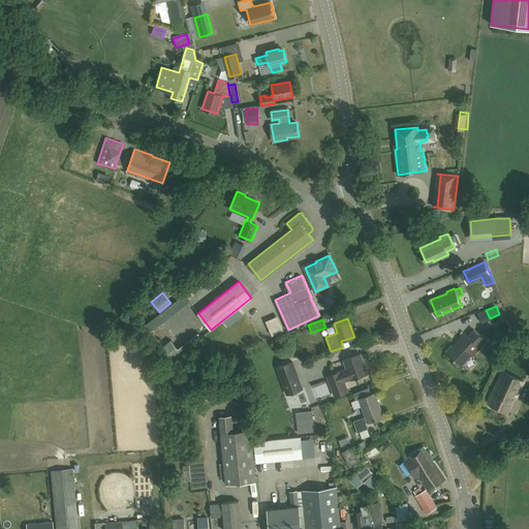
[(462,366),(485,339),(473,329),(468,335),(464,332),(446,353),(462,366)]
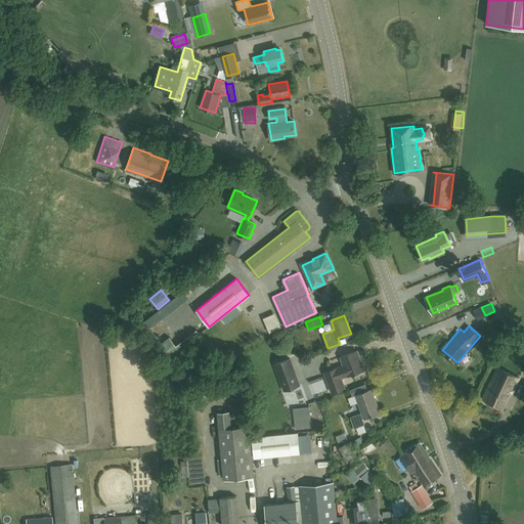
[(169,337),(155,348),(164,360),(199,334),(197,330),(176,345),(169,337)]
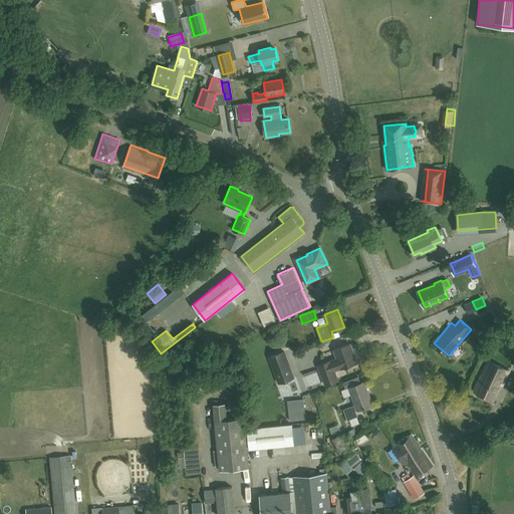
[(334,370),(340,367),(340,368),(357,362),(350,343),(334,349),(337,357),(318,364),(325,384),(338,379),(334,370)]
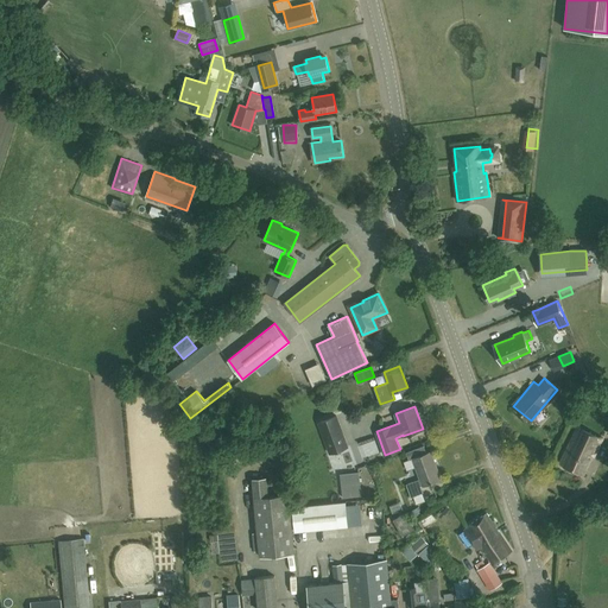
[(348,447),(336,415),(318,422),(330,453),(348,447)]
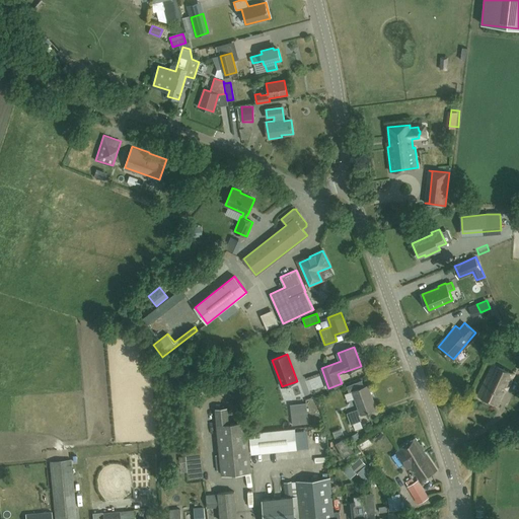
[(508,387),(514,373),(493,363),(477,395),(498,404),(507,386),(508,387)]
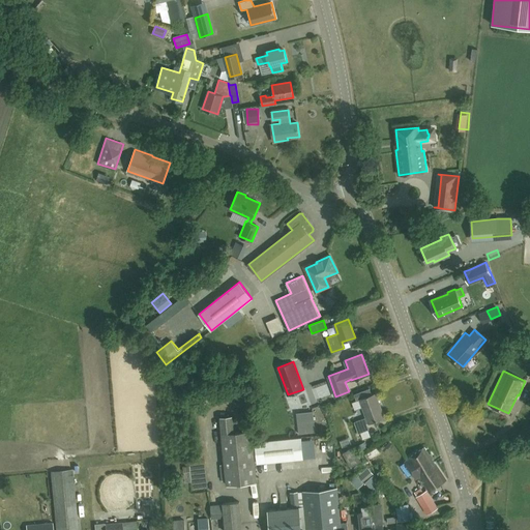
[(230,390),(246,388),(246,381),(229,383),(230,390)]
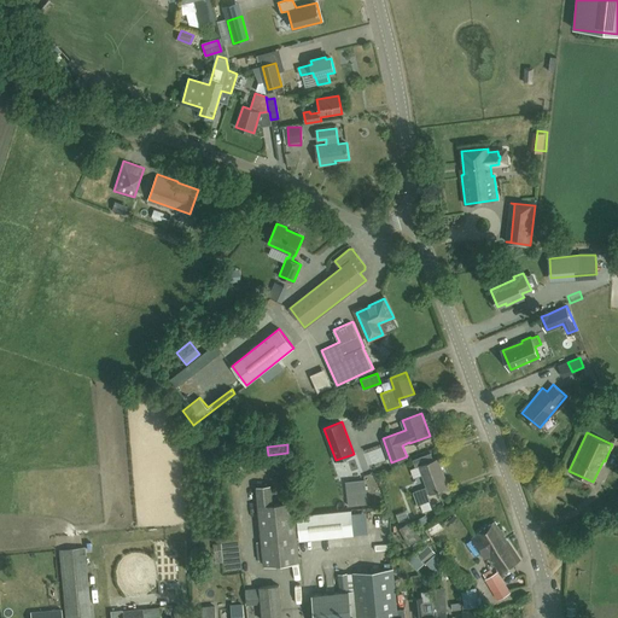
[(413,491),(418,505),(430,500),(427,493),(430,491),(430,493),(448,485),(437,459),(433,460),(431,453),(413,460),(419,476),(423,474),(427,487),(413,491)]
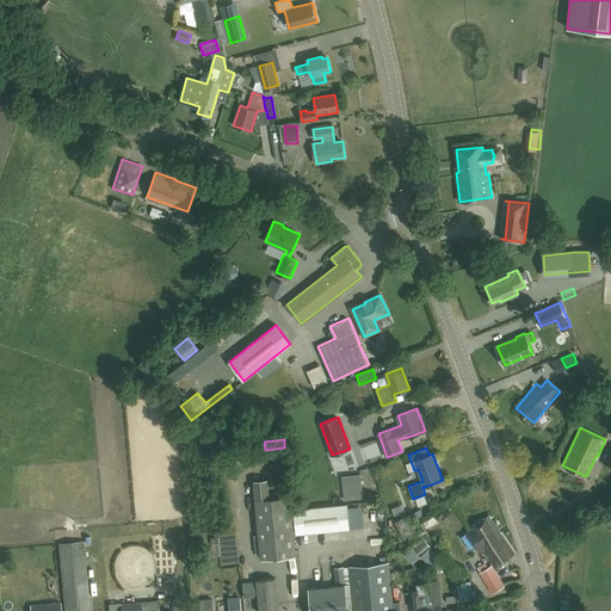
[(255,503),(261,560),(296,556),(290,499),(270,500),(267,482),(253,483),(255,503)]
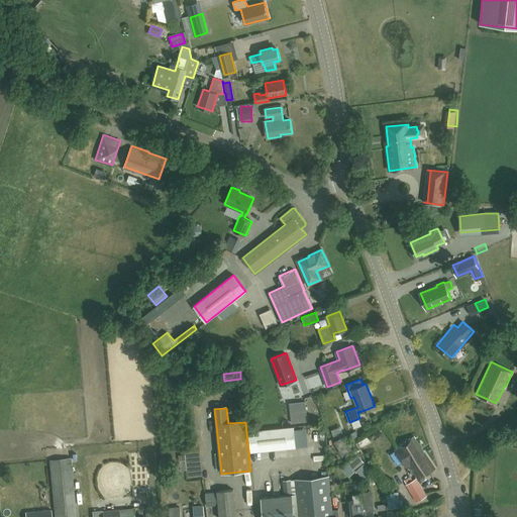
[(307,413),(290,414),(291,424),(308,423),(307,413)]
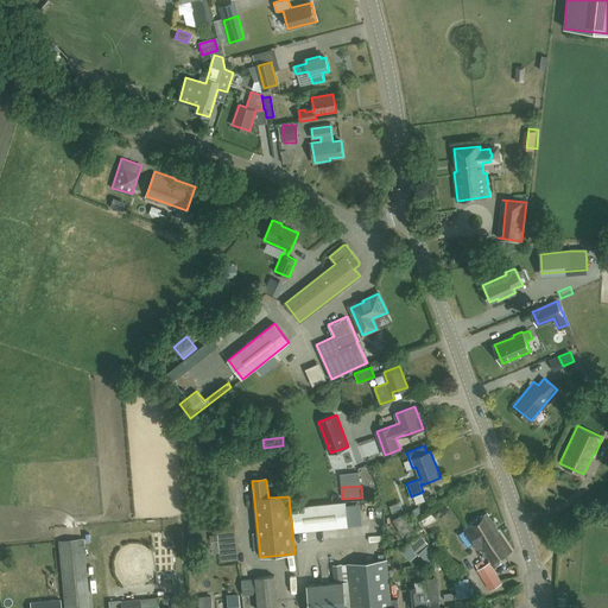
[(346,501),(292,507),(295,532),(348,526),(346,501)]
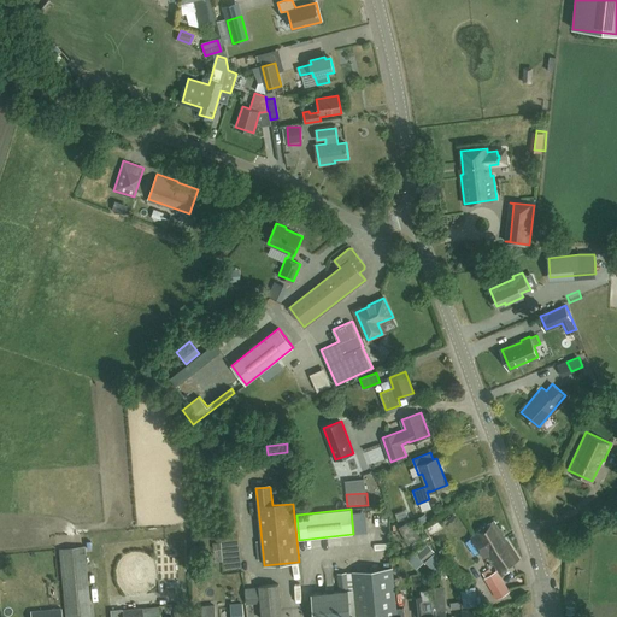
[(409,542),(421,535),(412,519),(399,527),(409,542)]
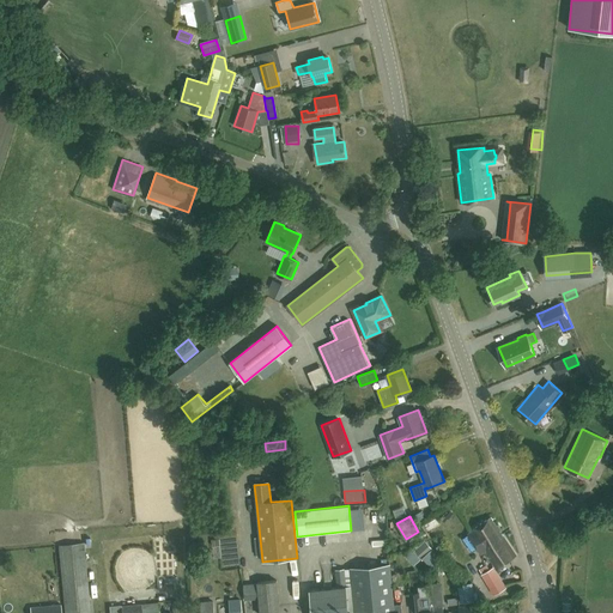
[(516,554),(502,532),(499,529),(501,528),(498,523),(496,525),(491,516),(472,528),(473,530),(468,533),(481,553),(485,551),(496,568),(516,554)]
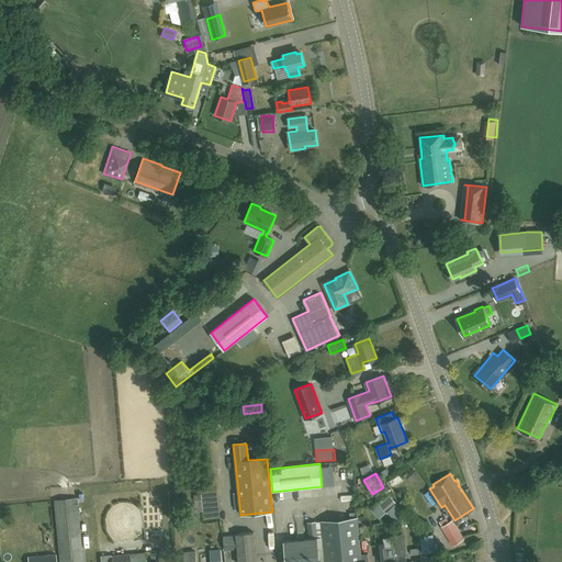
[(391,496),(380,506),(386,513),(397,504),(391,496)]
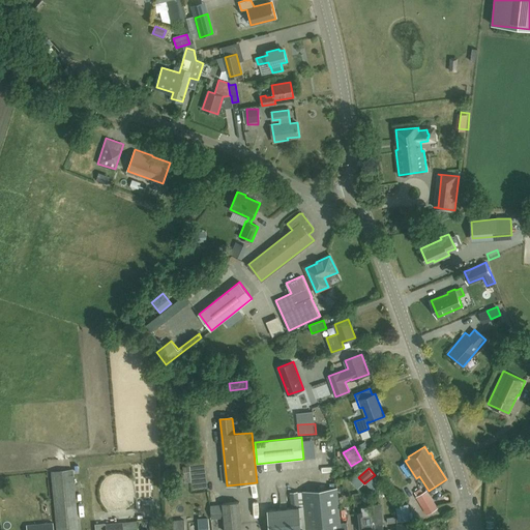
[(51,471),(56,529),(77,529),(77,524),(78,524),(72,469),(51,471)]
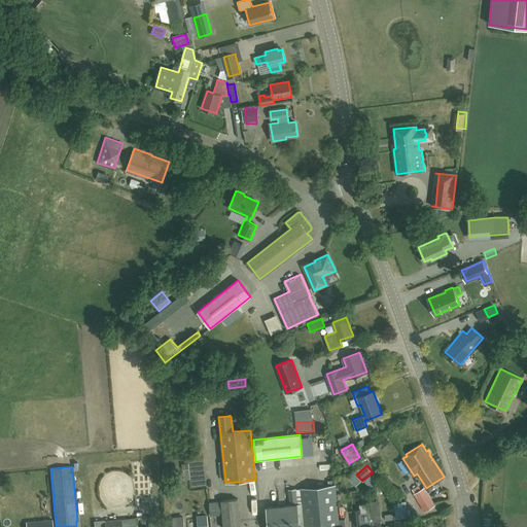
[(339,526),(339,520),(335,485),(301,488),(305,526),(299,526),(295,489),(288,490),(290,504),(267,506),(268,526),(339,526)]
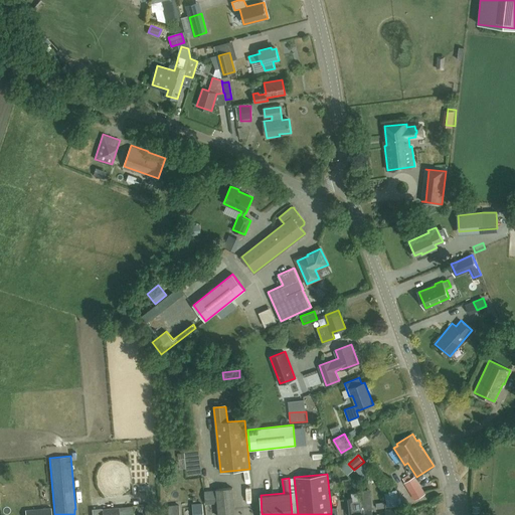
[(412,478),(404,483),(414,500),(423,495),(412,478)]
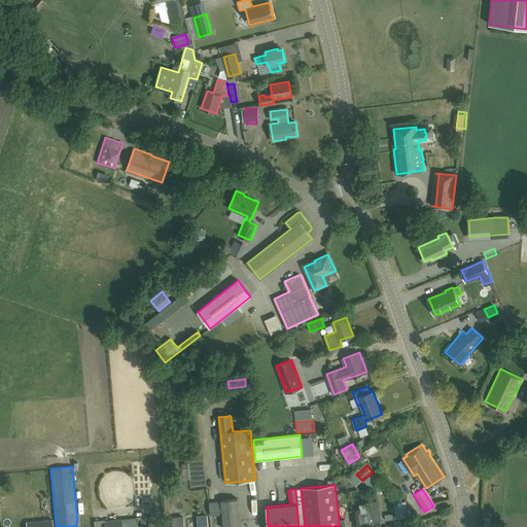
[(222,515),(223,526),(240,526),(238,499),(221,500),(221,501),(209,502),(210,516),(222,515)]
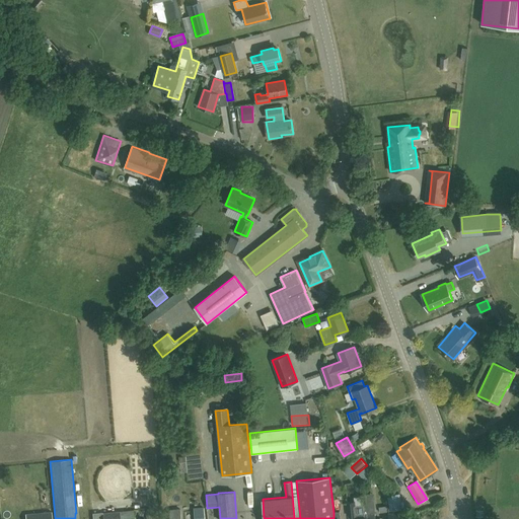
[(367,518),(367,514),(365,514),(364,504),(355,505),(355,501),(348,502),(349,516),(360,515),(360,518),(367,518)]
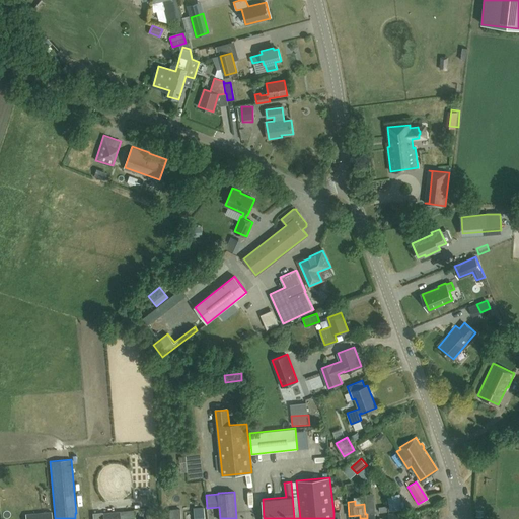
[(180,518),(180,509),(170,510),(170,518),(180,518)]
